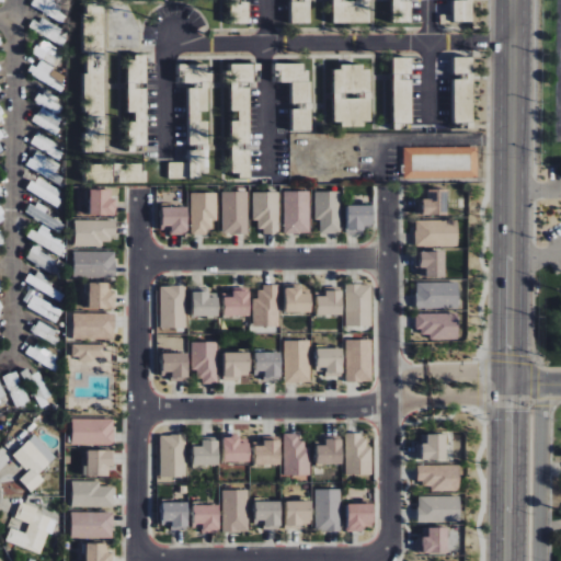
[(248,0),(230,0),(230,25),(249,24),(248,0)]
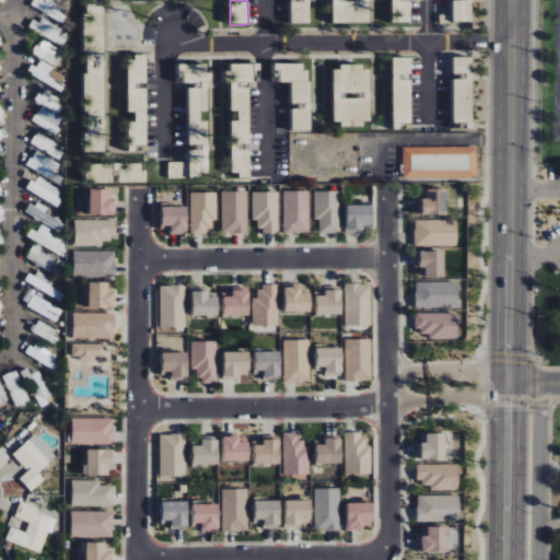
[(308,0),(290,0),(291,24),(310,24),(308,0)]
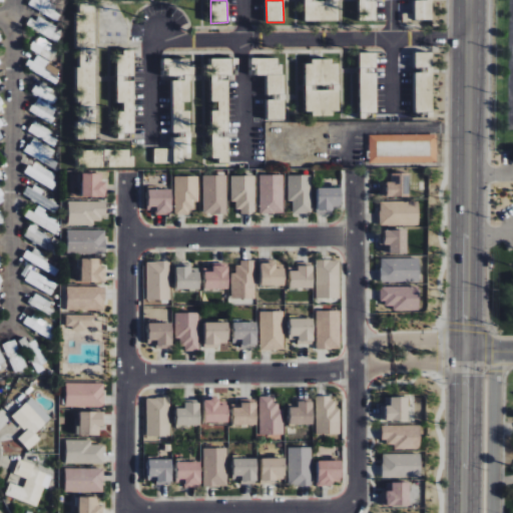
[(337,22),(336,0),(304,0),(305,22),(337,22)]
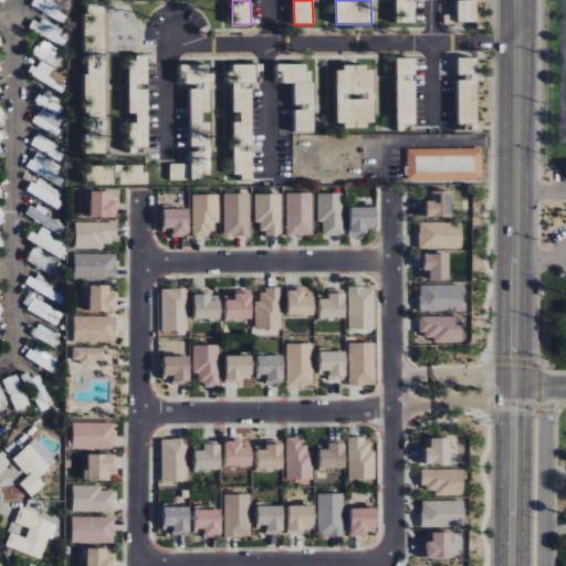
[(415,23),(413,0),(395,0),(396,24),(415,23)]
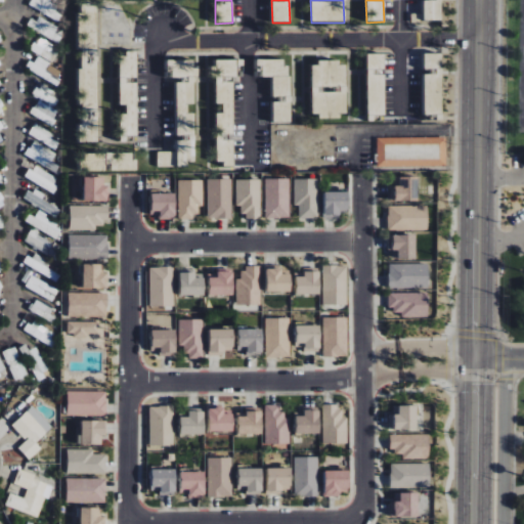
[(423,0),(424,22),(441,22),(440,0),(423,0)]
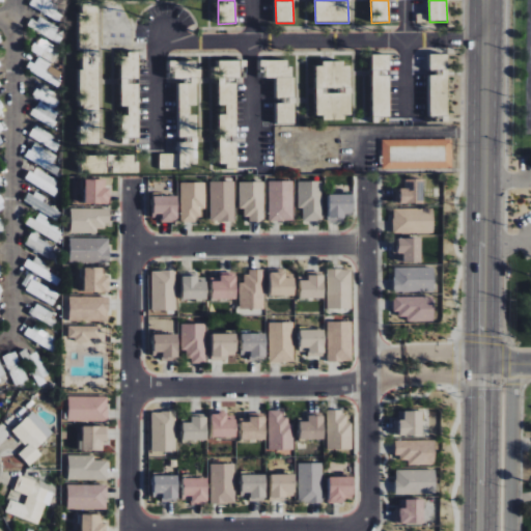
[(99,142),(98,3),(80,4),(80,143),(99,142)]
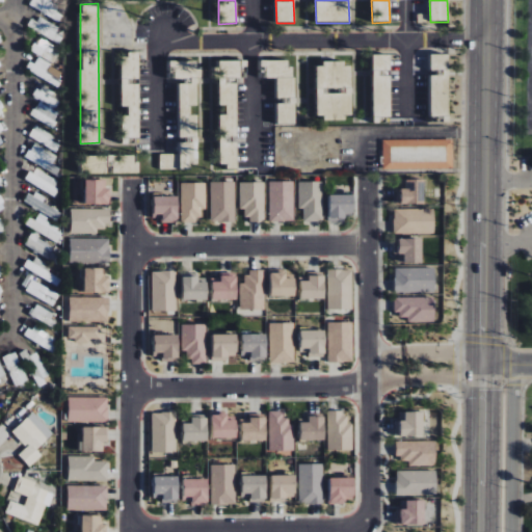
[(26,29),(60,42),(61,37),(55,34),(58,27),(31,17),(26,29)]
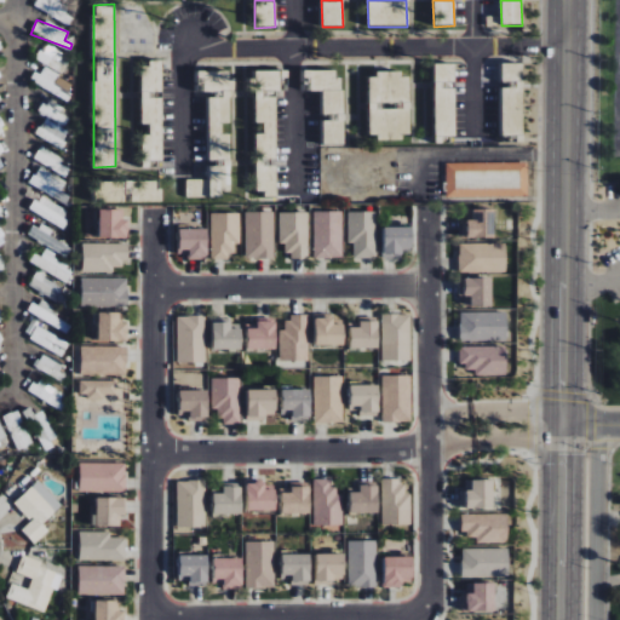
[(69,61),(58,52),(49,64),(62,73),(69,61)]
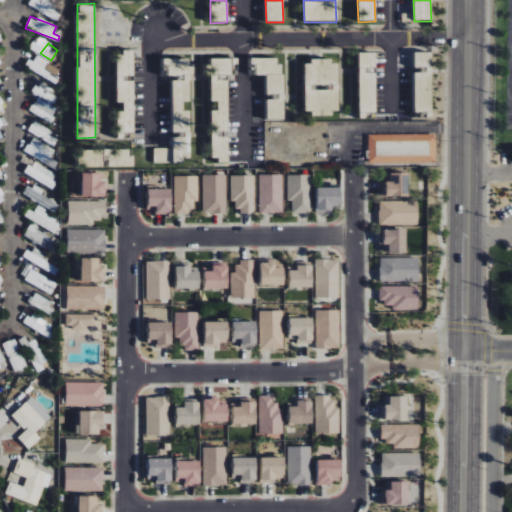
[(116,51),(117,102),(123,102),(123,110),(117,110),(117,137),(123,137),(122,131),(133,131),(132,51),(116,51)]
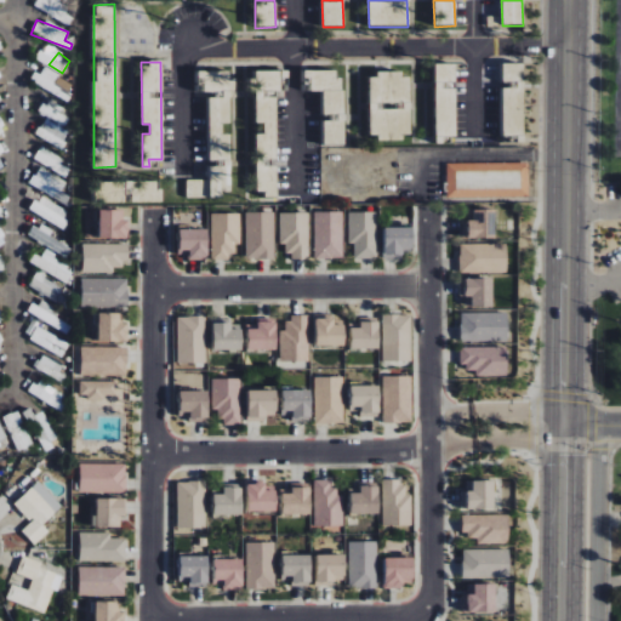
[(523,134),(522,62),(502,62),(502,84),(503,135),(523,134)]
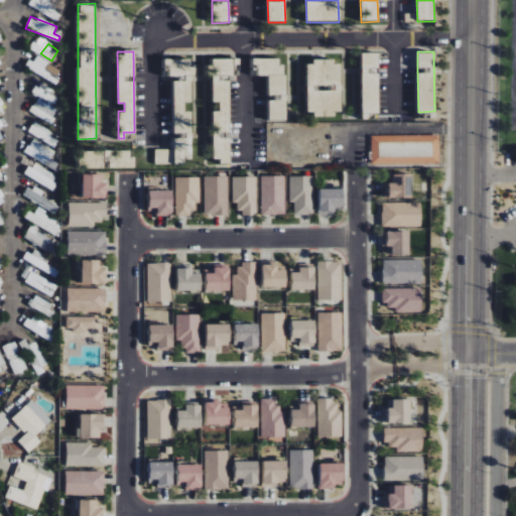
[(35,63),(29,60),(26,68),(47,79),(54,66),(39,57),(35,63)]
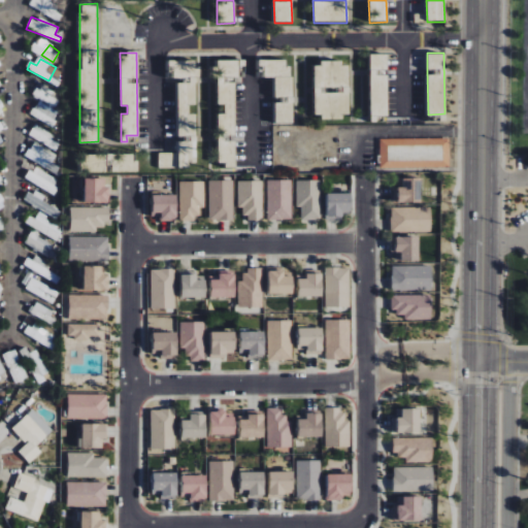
[(238,59),(217,60),(218,69),(217,69),(217,104),(225,103),(225,113),(218,113),(218,165),(234,165),(234,138),(235,138),(234,76),(238,76),(238,59)]
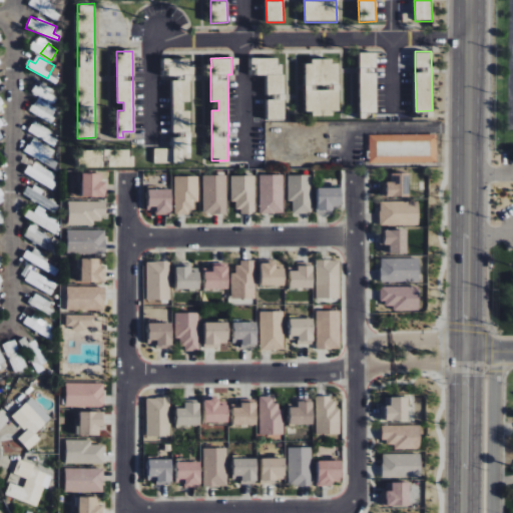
[(283,118),(283,57),(250,57),(251,75),(267,74),(267,97),(268,118),(283,118)]
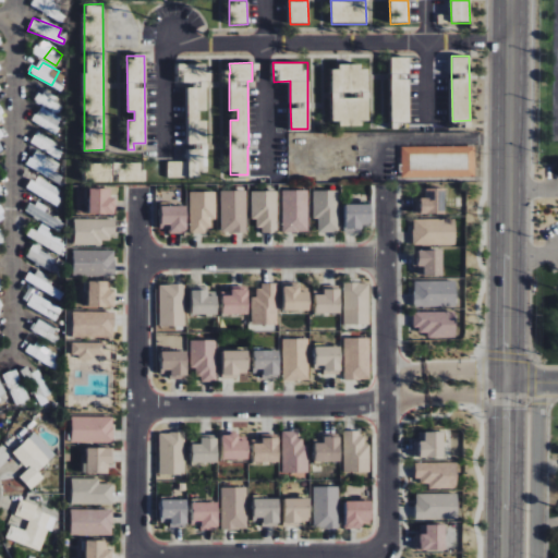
[(187,143),(206,143),(206,120),(199,120),(199,111),(208,111),(208,63),(178,63),(178,83),(187,83),(187,143)]
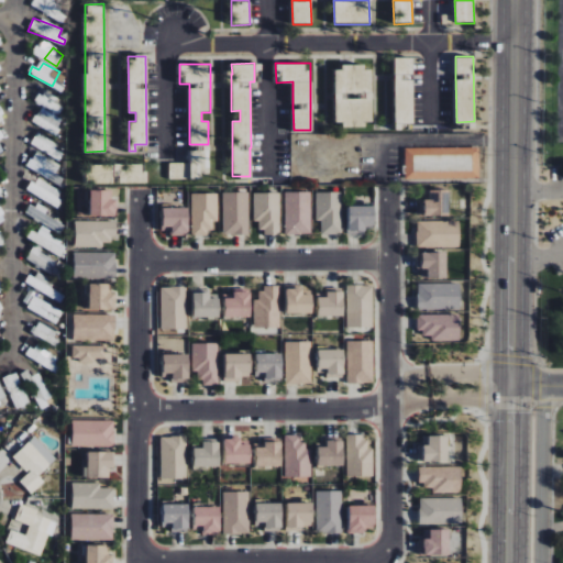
[(371,124),(371,66),(335,66),(335,124),(371,124)]
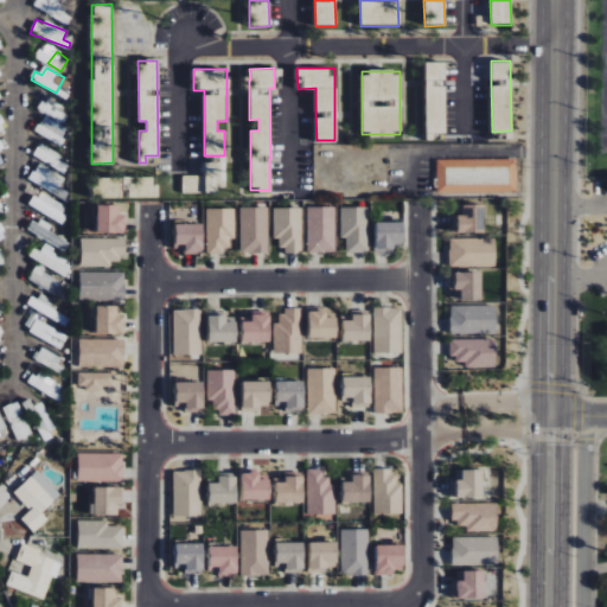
[(58,145),(68,129),(44,115),(34,131),(58,145)]
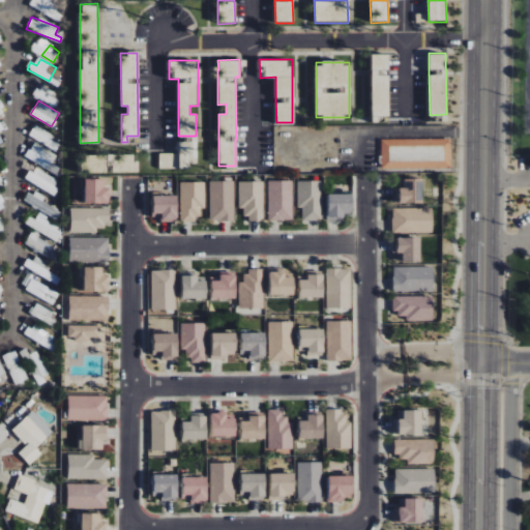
[(450,139),(380,140),(381,169),(451,168),(450,139)]
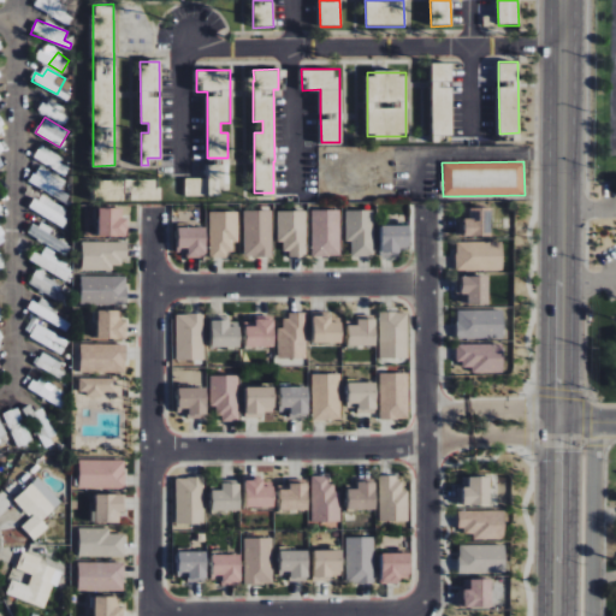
[(184,178),(184,194),(226,194),(225,164),(206,164),(207,178),(184,178)]
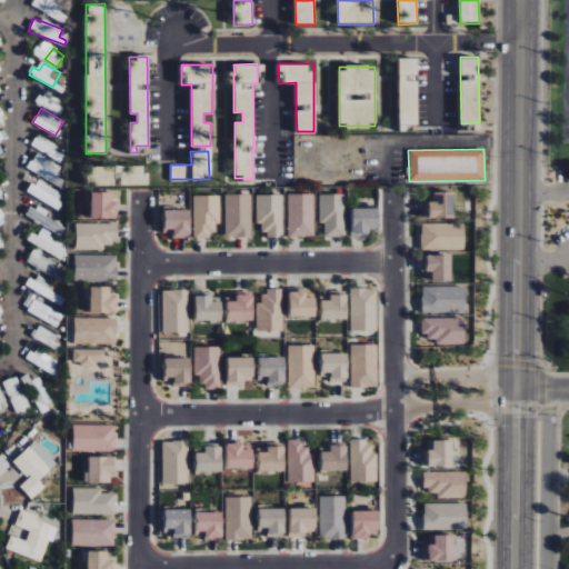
[(33,157),(27,170),(61,186),(68,172),(33,157)]
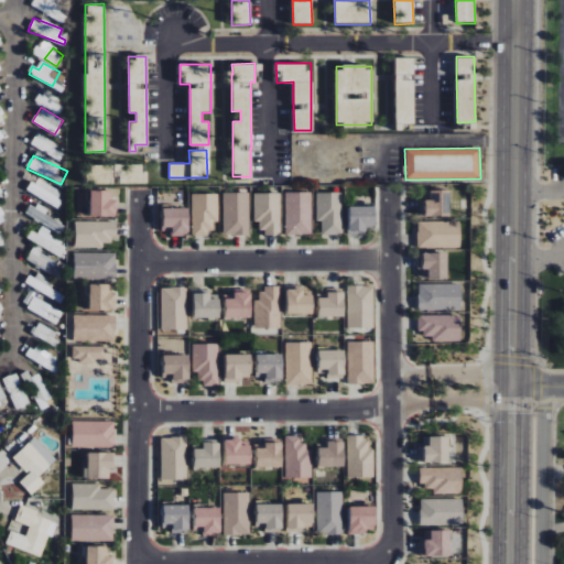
[(28,191),(56,208),(65,194),(35,177),(28,191)]
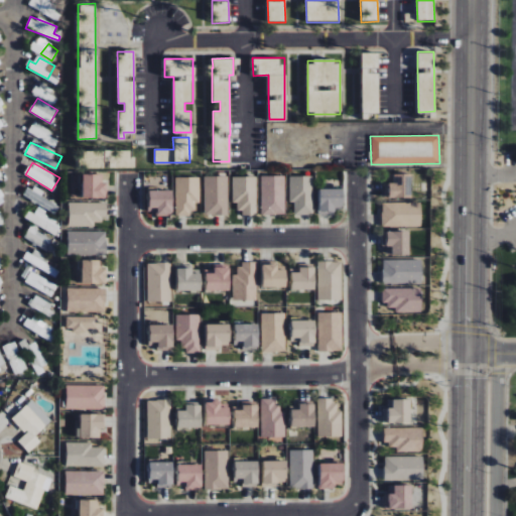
[(107,182),(101,182),(102,174),(83,173),(82,197),(107,198),(107,182)]
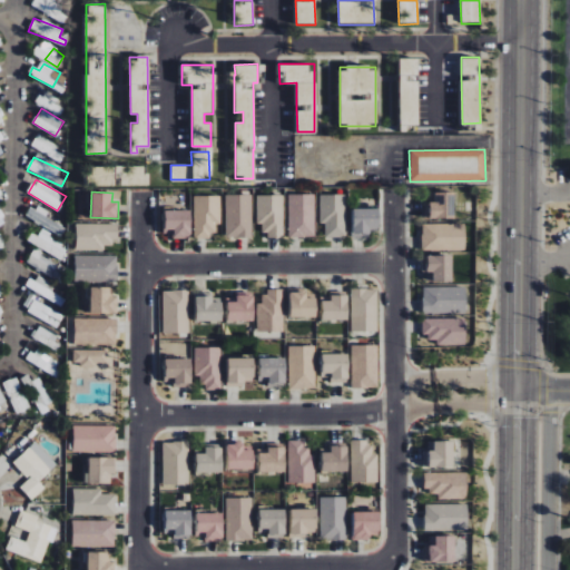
[(454,192),(434,192),(433,200),(429,200),(429,217),(454,218),(454,192)]
